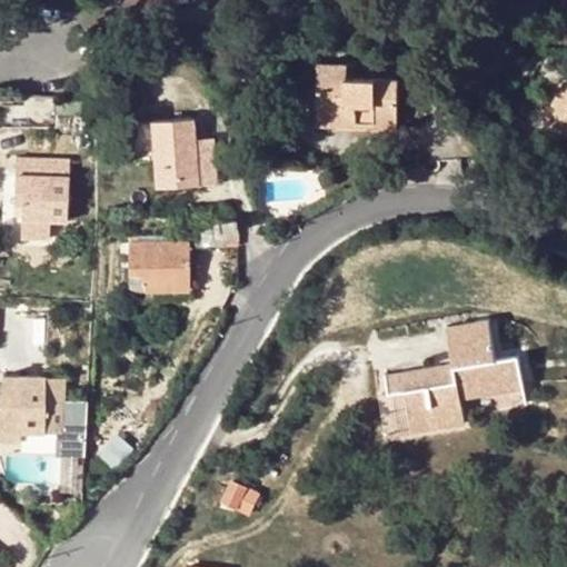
[(358,112),(358,126),(398,127),(400,81),(350,80),(351,65),(321,63),(319,110),(358,112)]
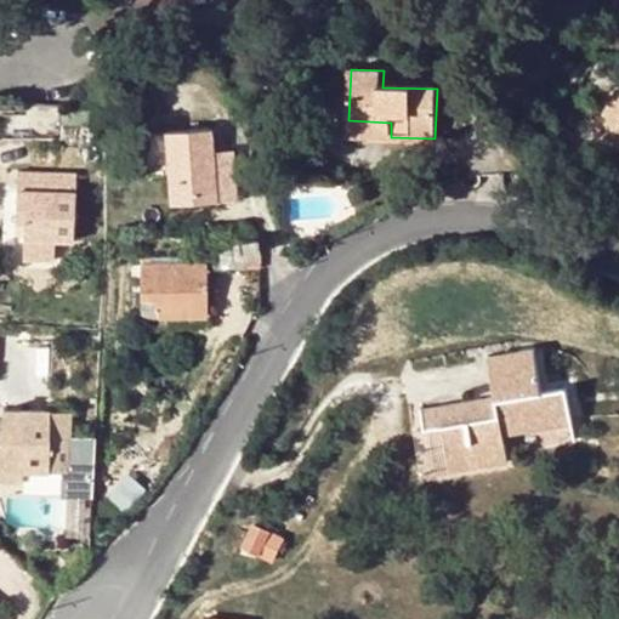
[(613,130),(607,138),(618,146),(618,87),(598,121),(613,130)]
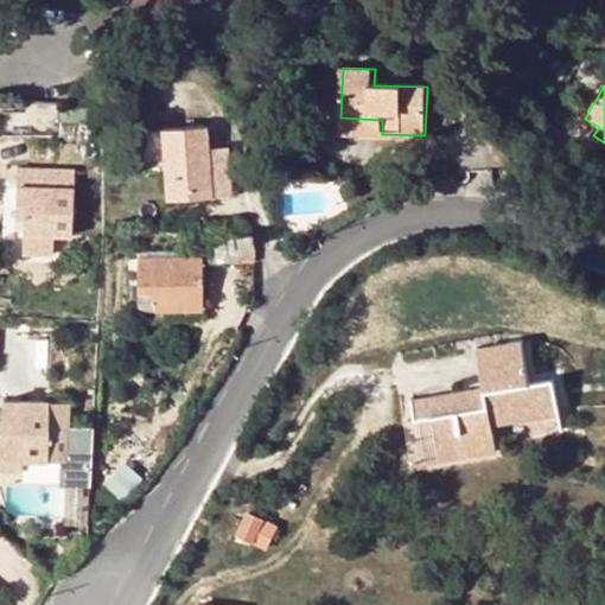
[(39,103),(30,100),(25,99),(26,113),(10,113),(11,135),(59,135),(57,104),(40,104),(39,103)]
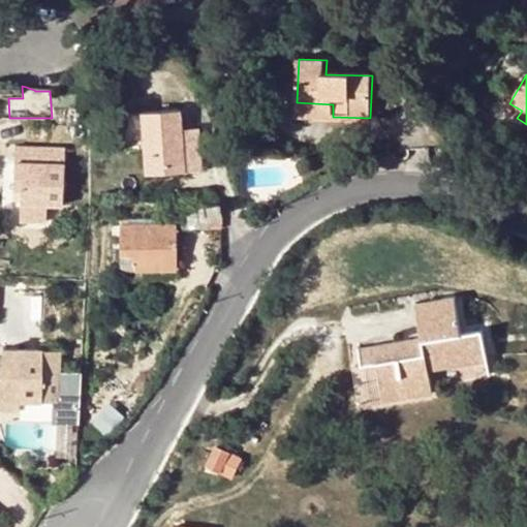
[(333,104),(297,102),(297,116),(333,117),(333,104)]
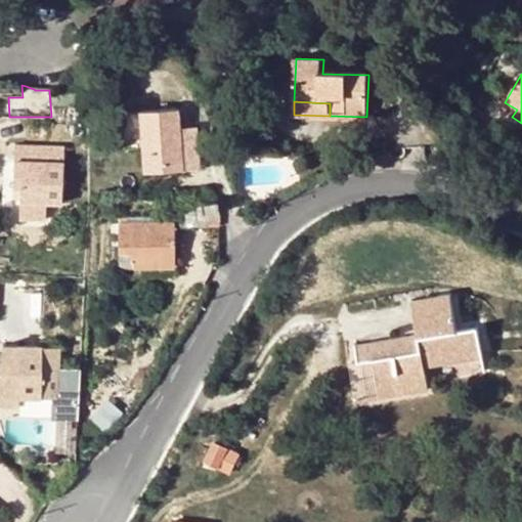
[(517,110),(505,102),(501,110),(512,117),(517,110)]
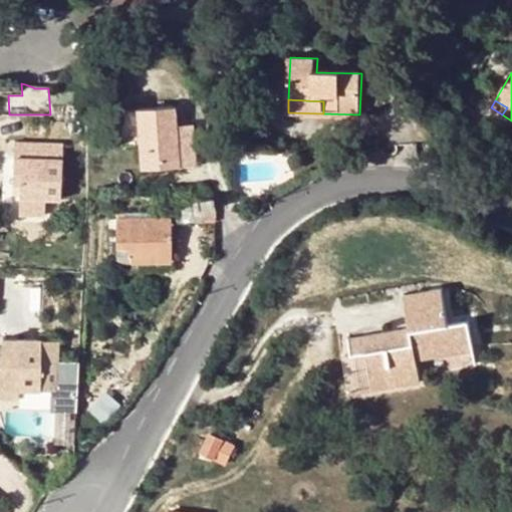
[(175,106),(123,110),(125,148),(139,147),(140,170),(177,167),(176,125),(175,106)]
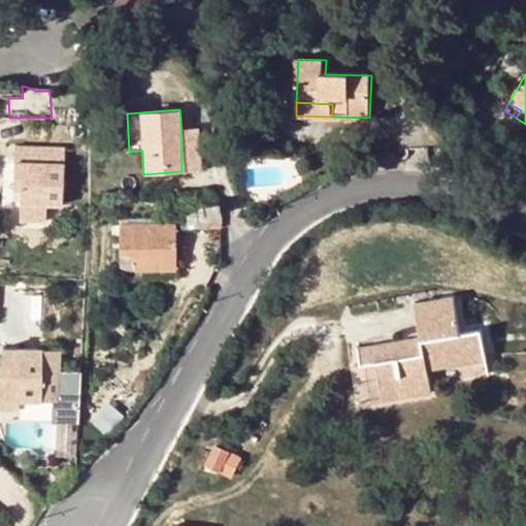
[(198,128),(181,129),(182,171),(201,170),(198,128)]
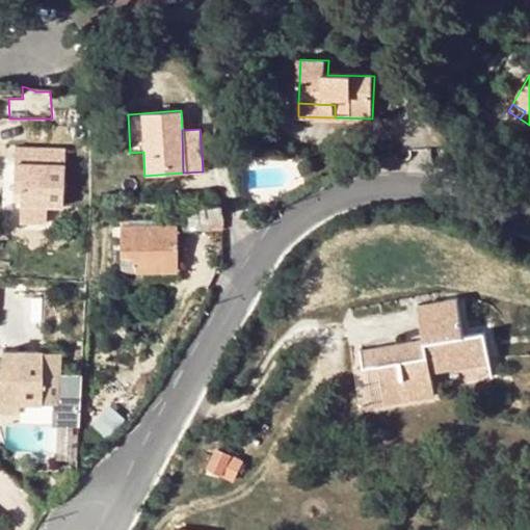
[(21,177),(21,191),(19,221),(45,222),(46,206),(61,207),(63,150),(15,148),(12,176),(21,177)]
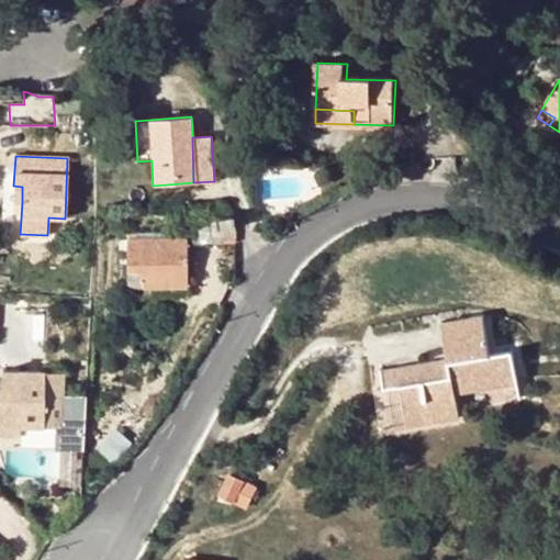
[(22,187),(13,186),(13,202),(22,202),(22,187)]
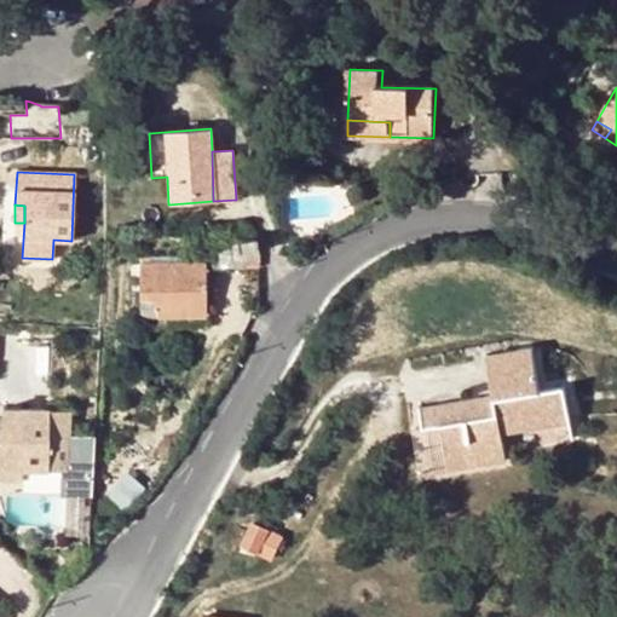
[(243,254),(260,253),(258,237),(242,238),(243,254)]
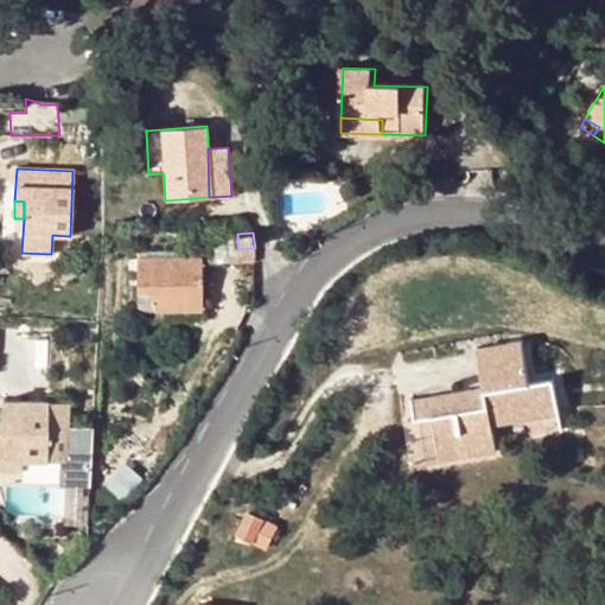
[(147,253),(137,253),(137,311),(154,310),(154,303),(202,303),(203,258),(183,258),(183,262),(147,262),(147,256),(147,253)]
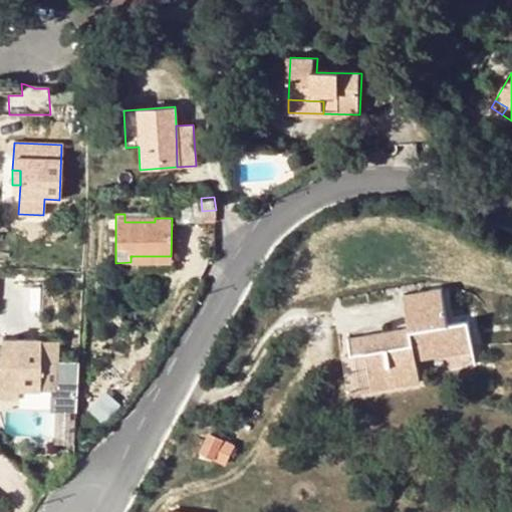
[(416,361),(472,352),(468,323),(449,326),(443,290),(404,295),(410,331),(394,333),(394,330),(347,338),(350,356),(365,353),(370,381),(392,378),(394,388),(419,384),(416,361)]
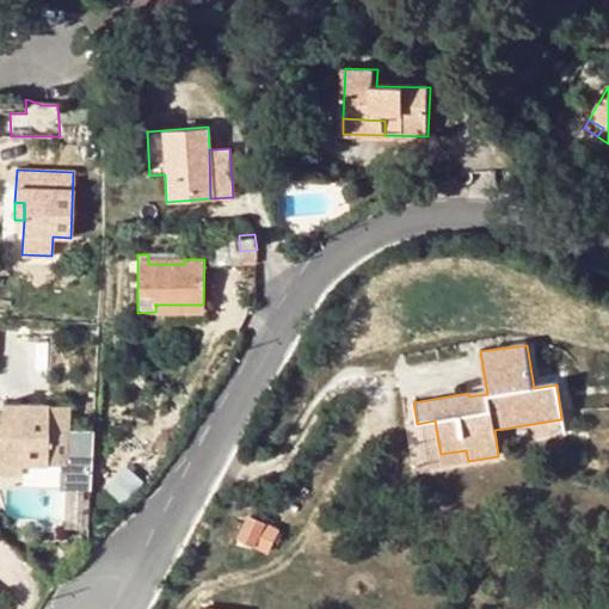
[(0,468),(11,469),(11,461),(20,462),(45,462),(65,463),(68,406),(2,404),(2,422),(0,420),(0,468)]
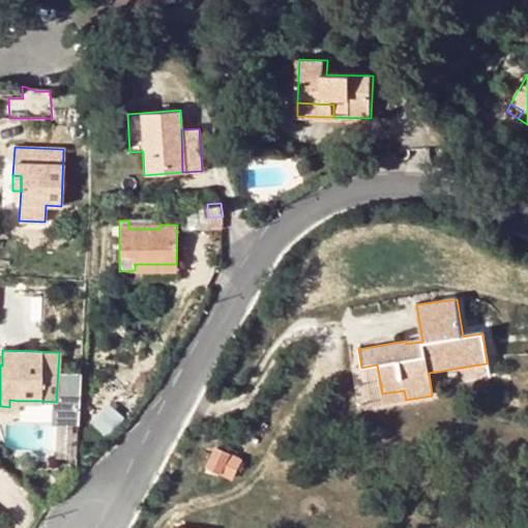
[(383,403),(382,393),(377,364),(361,368),(351,370),(358,411),(384,408),(383,403)]
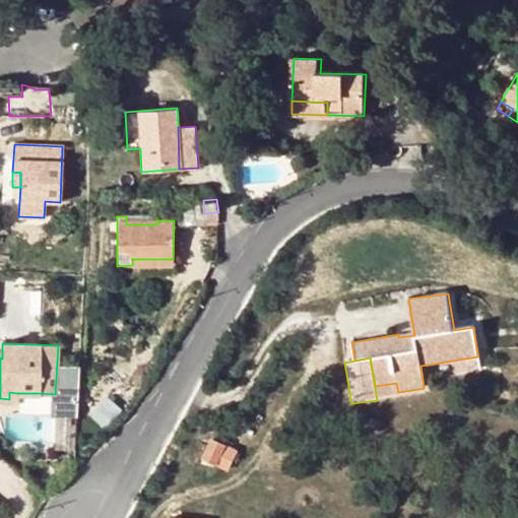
[(396,383),(375,386),(376,395),(398,392),(396,383)]
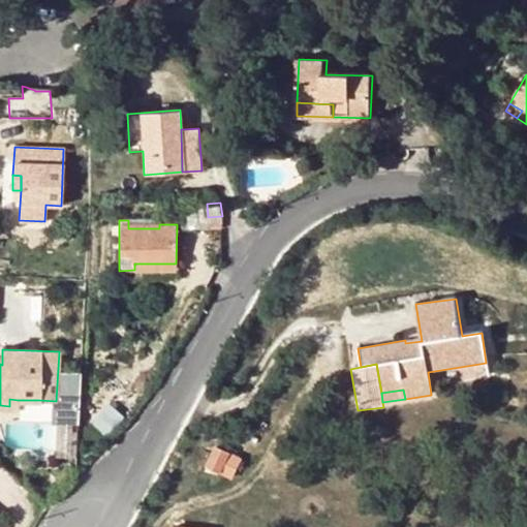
[(18,400),(18,406),(18,412),(39,412),(39,400),(18,400)]
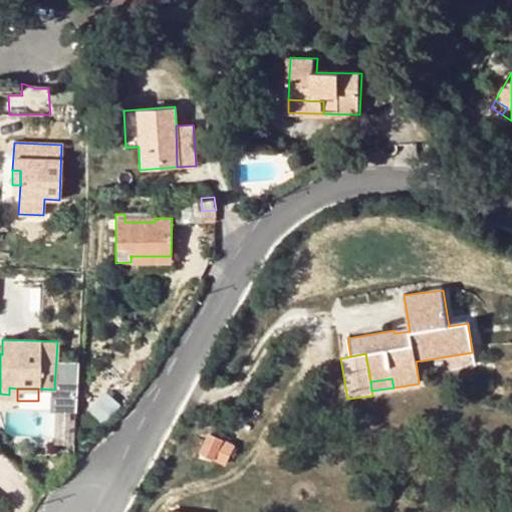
[(210,435),(201,453),(225,464),(233,447),(210,435)]
